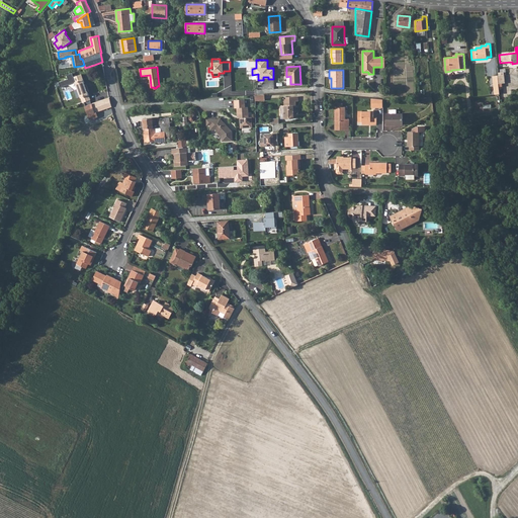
[(83,102),(79,104),(83,116),(111,107),(109,98),(86,106),(84,102),(91,100),(81,74),(74,77),(78,89),(81,96),(83,102)]
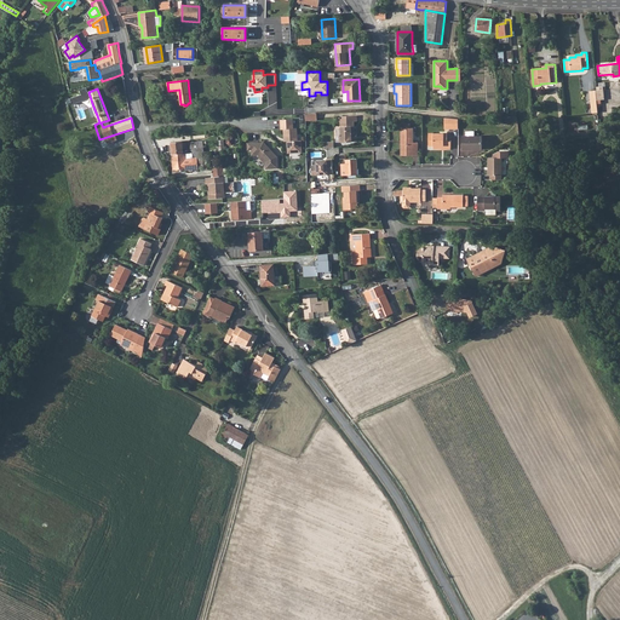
[(357,121),(357,115),(340,116),(340,127),(342,136),(339,136),(340,142),(354,142),(354,132),(355,132),(354,121),(357,121)]
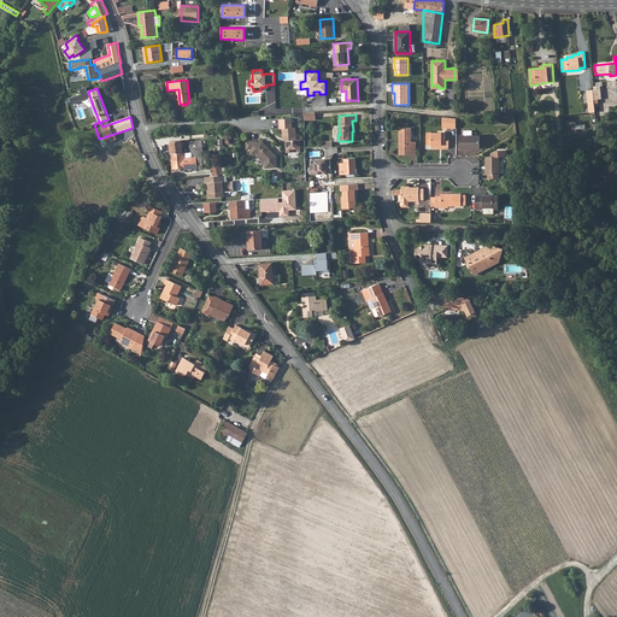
[(457,118),(444,117),(442,128),(457,128),(457,118)]
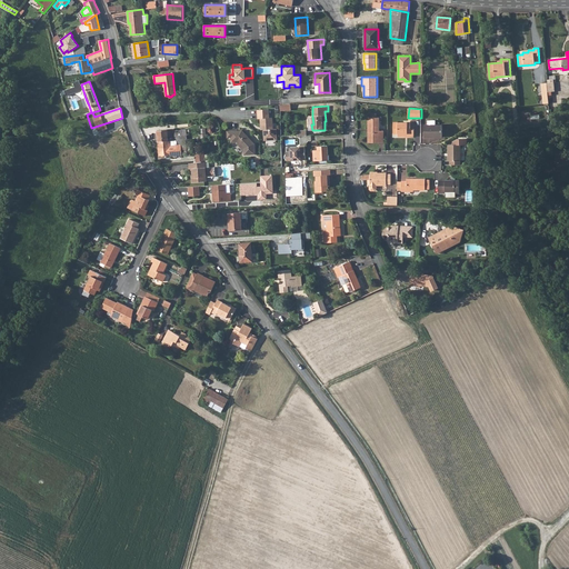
[(269,110),(258,110),(259,119),(261,119),(261,127),(263,127),(265,130),(265,141),(277,140),(277,129),(273,129),(273,118),(269,118),(269,110)]
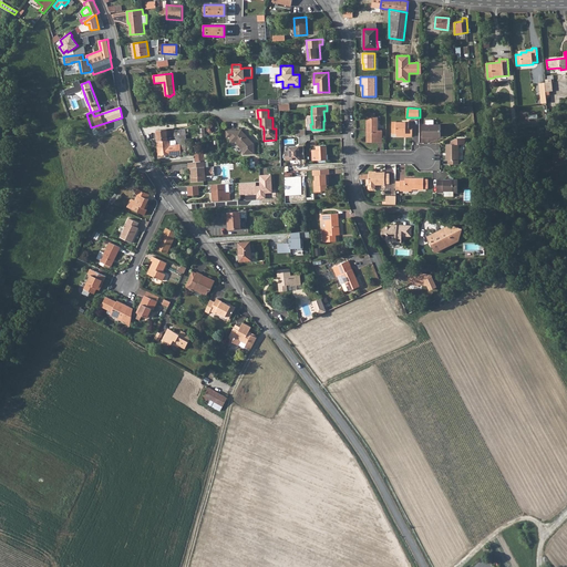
[(375,113),(370,113),(370,117),(367,117),(367,129),(369,129),(369,140),(378,140),(378,142),(382,142),(382,131),(378,131),(378,117),(374,117),(375,113)]
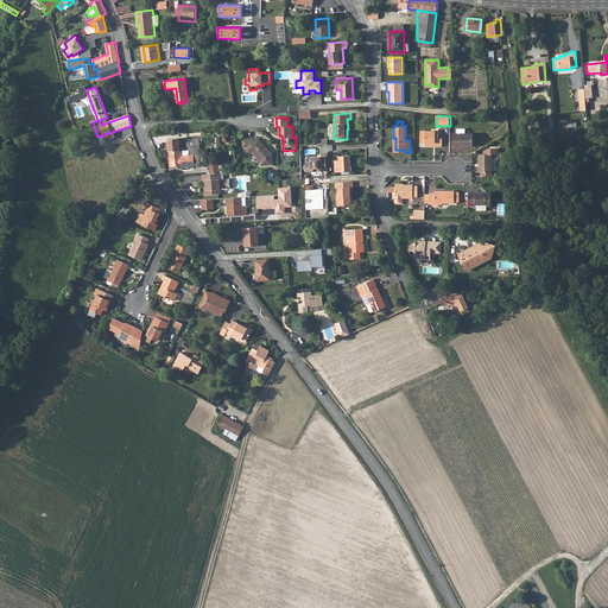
[(442,139),(438,139),(438,131),(420,131),(420,143),(425,143),(425,146),(442,146),(442,139)]
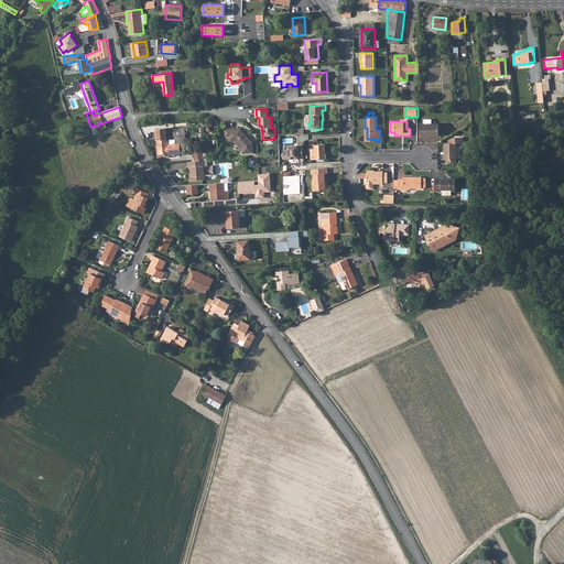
[(438,136),(438,123),(421,123),(421,136),(438,136)]
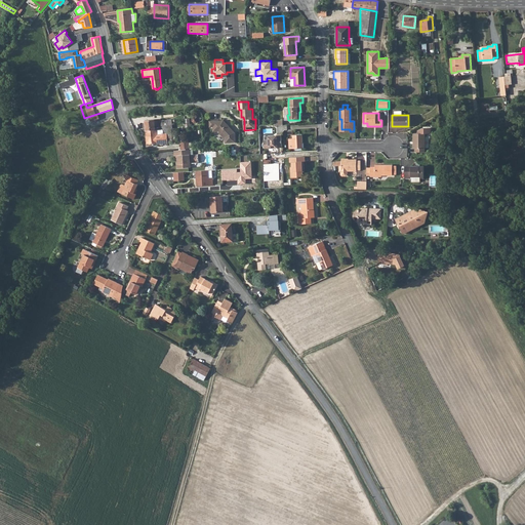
[(146,130),(156,130),(155,126),(155,120),(155,119),(146,120),(146,130)]
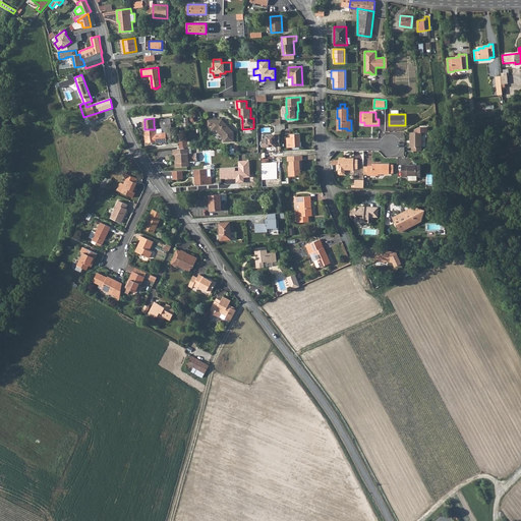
[(339,118),(337,118),(337,130),(347,130),(347,128),(339,128),(339,118)]
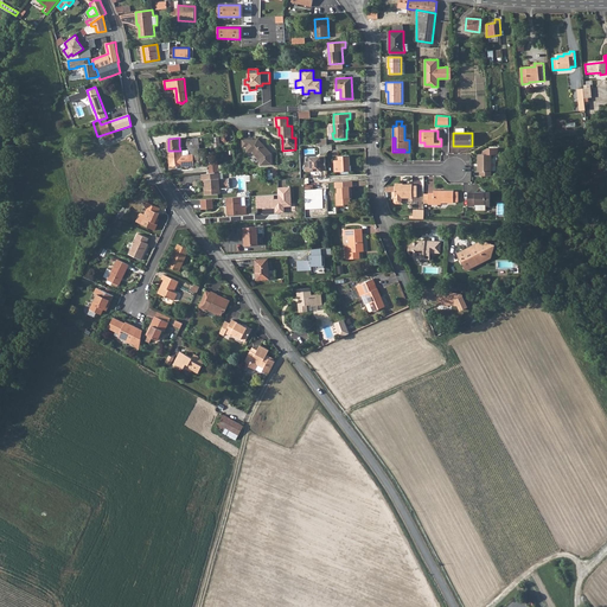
[(199,139),(186,139),(187,149),(191,149),(198,148),(199,148),(199,139)]
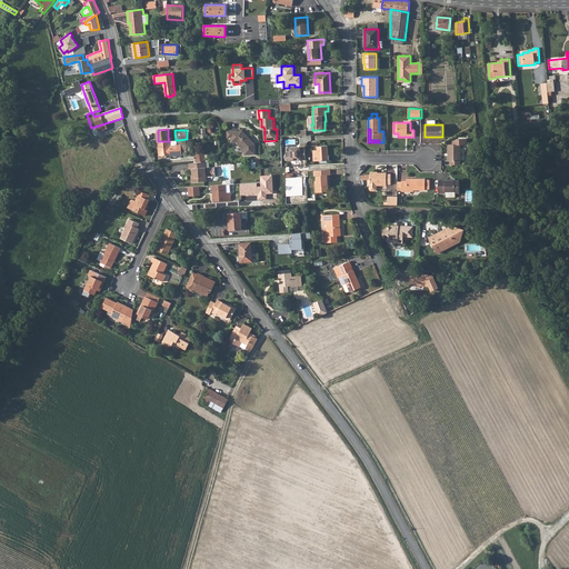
[(242,130),(227,131),(228,138),(231,138),(233,138),(233,142),(238,142),(238,145),(241,148),(243,148),(245,155),(256,155),(256,145),(242,130)]
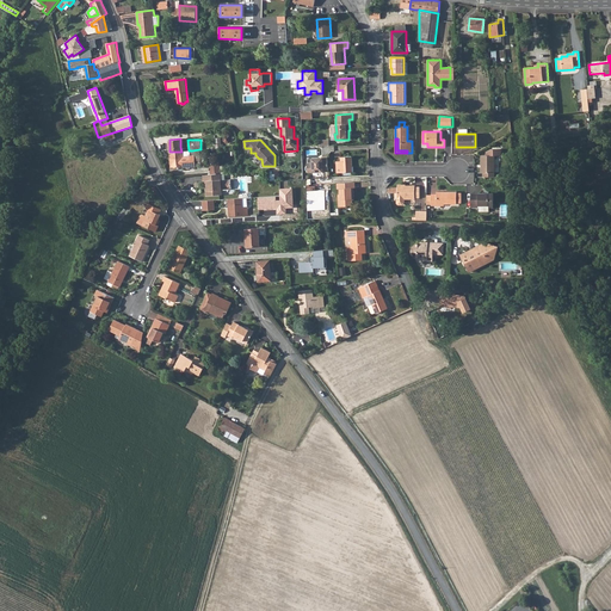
[(192,156),(183,156),(183,152),(181,152),(170,152),(172,167),(179,166),(179,170),(184,170),(184,168),(196,167),(196,165),(201,164),(201,161),(201,154),(199,149),(192,150),(192,156)]
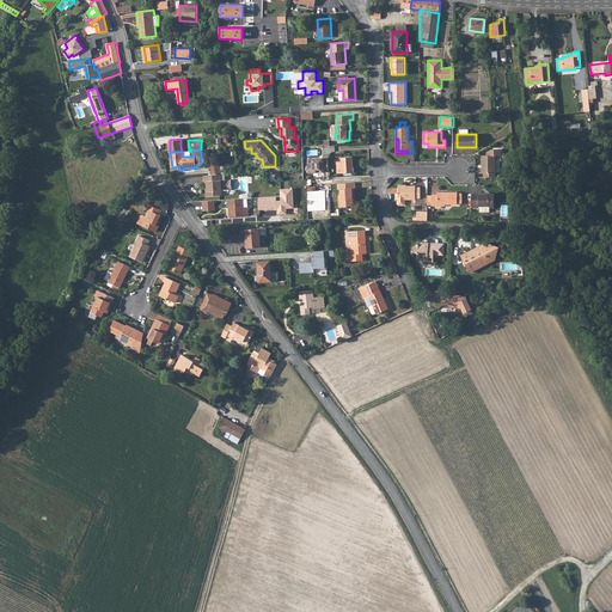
[(502,155),(502,150),(493,150),(487,153),(487,155),(482,155),(482,173),(484,173),(484,177),(495,177),(495,155),(502,155)]
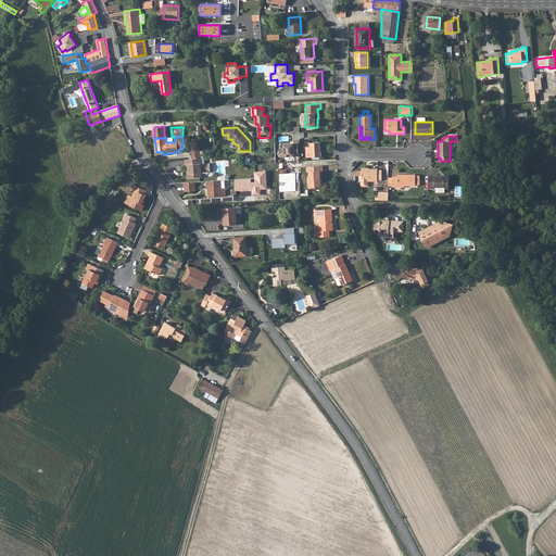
[(321,152),(320,142),(311,143),(311,147),(306,147),(307,158),(312,158),(319,156),(319,152),(321,152)]
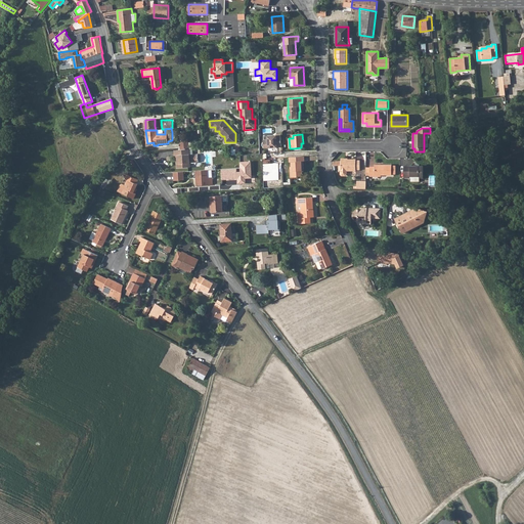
[(277,135),(267,135),(267,138),(266,139),(262,139),(262,148),(278,148),(277,143),(275,143),(275,139),(277,139),(277,135)]
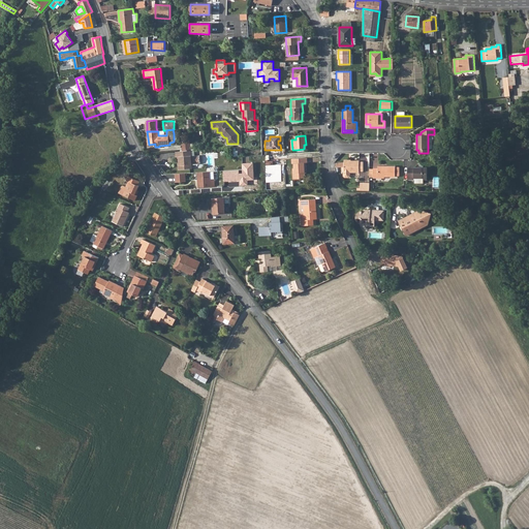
[(182,151),(176,152),(177,157),(178,157),(178,161),(180,161),(180,164),(178,164),(179,169),(192,168),(191,163),(200,163),(199,155),(191,156),(191,151),(190,151),(182,151)]
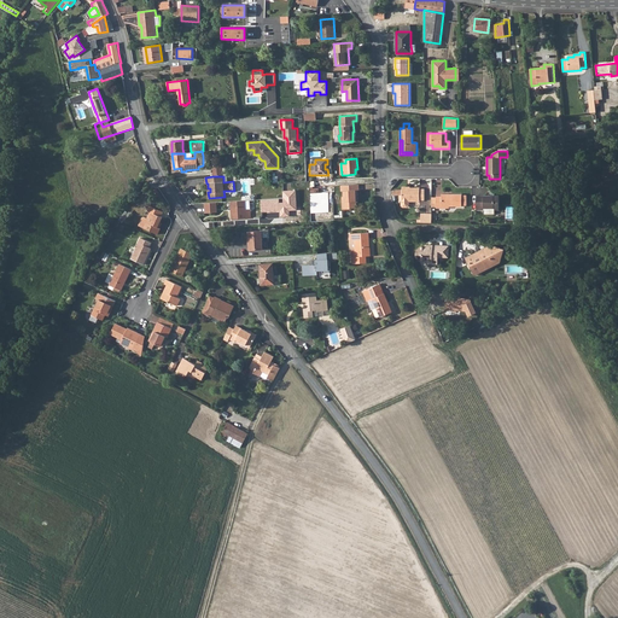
[(357,190),(360,190),(359,185),(340,186),(342,191),(344,191),(344,197),(342,197),(343,209),(357,208),(356,199),(359,199),(357,190)]
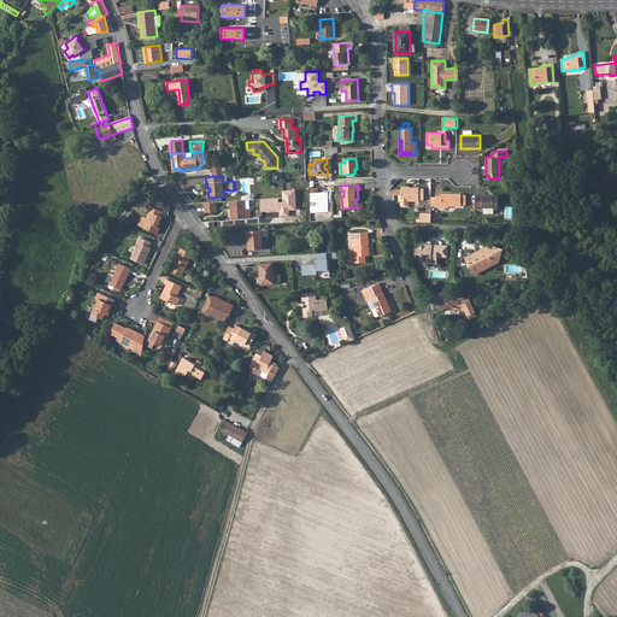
[(424,189),(419,189),(419,188),(401,188),(401,200),(401,201),(401,205),(403,206),(406,206),(409,205),(409,201),(419,201),(419,200),(424,200),(424,189)]
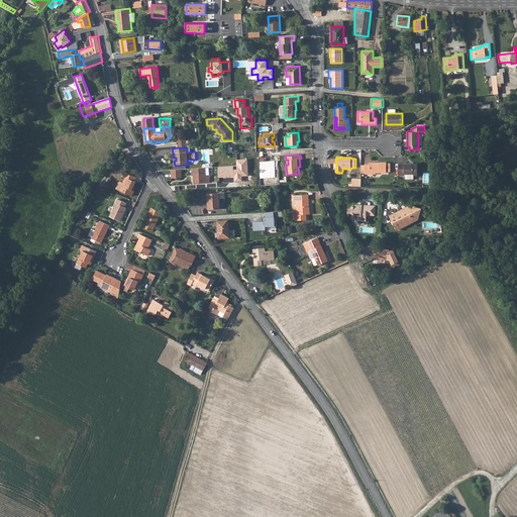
[(218,167),(218,177),(227,176),(226,173),(232,173),(232,177),(234,177),(234,182),(243,181),(251,181),(250,176),(248,176),(247,159),(236,160),(237,169),(234,169),(233,166),(218,167)]
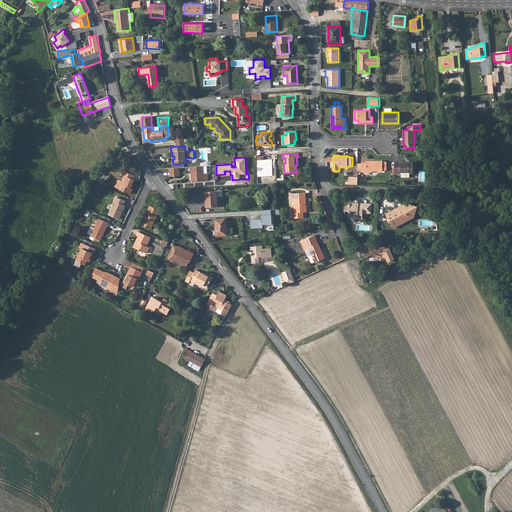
[(383,170),(383,162),(383,161),(366,161),(366,163),(361,163),(361,164),(361,171),(361,172),(366,172),(366,171),(372,171),(383,171),(383,170)]
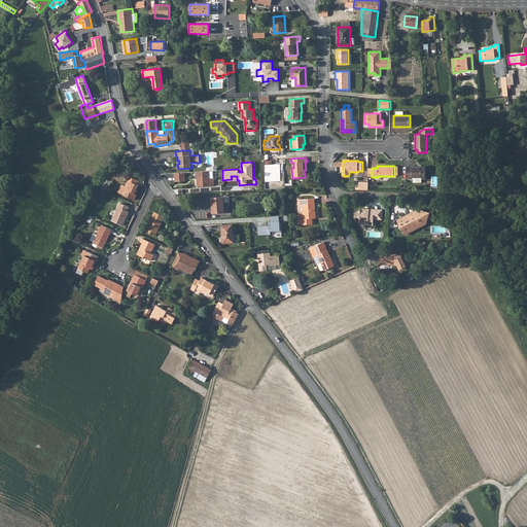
[(425,177),(425,167),(406,167),(406,179),(413,179),(413,177),(422,177),(425,177)]
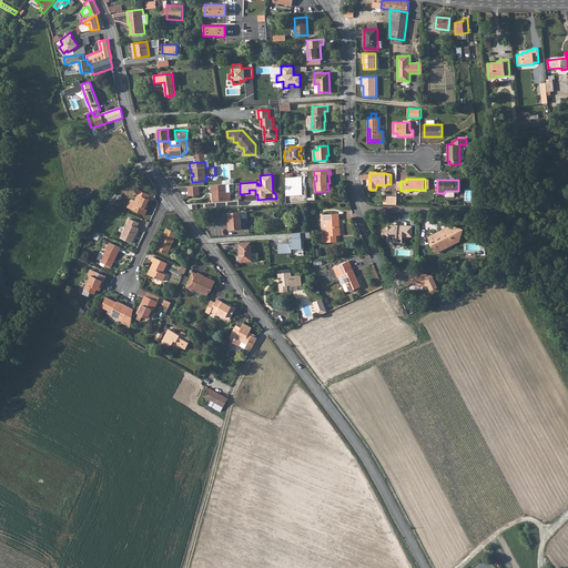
[(226,184),(214,185),(214,192),(213,192),(213,201),(231,201),(230,184),(226,184)]
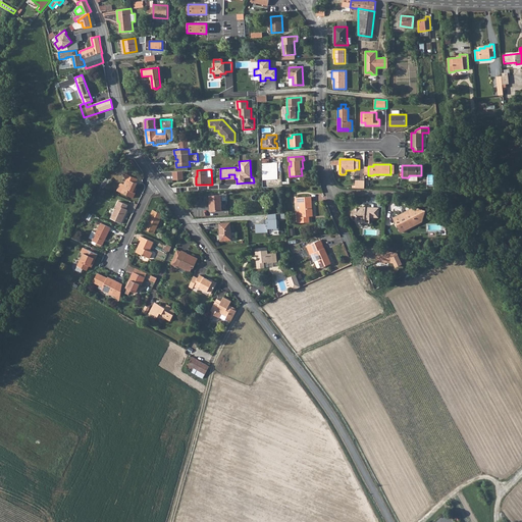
[(183,170),(173,171),(173,179),(183,179),(183,170)]
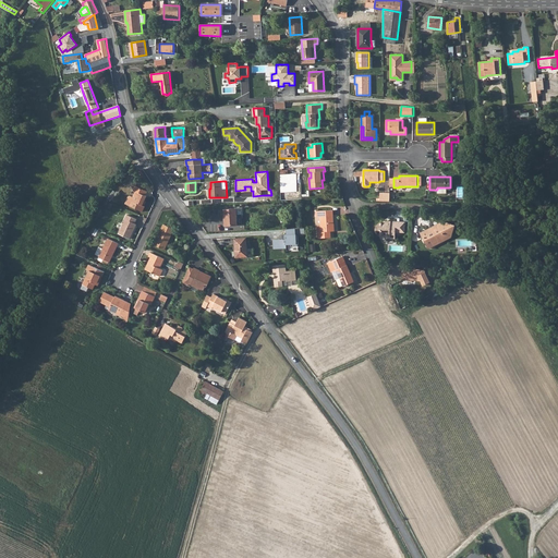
[(147,191),(135,186),(133,191),(136,192),(133,197),(130,196),(129,196),(125,204),(143,211),(145,206),(143,205),(146,196),(145,195),(147,191)]
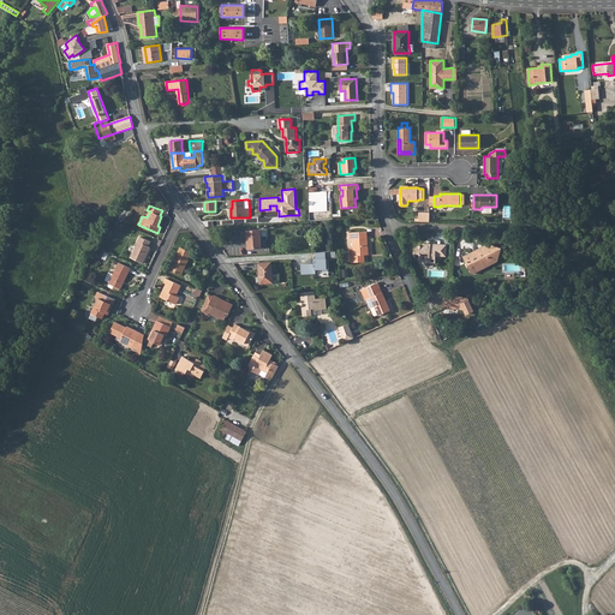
[(262,248),(261,230),(248,231),(249,249),(262,248)]
